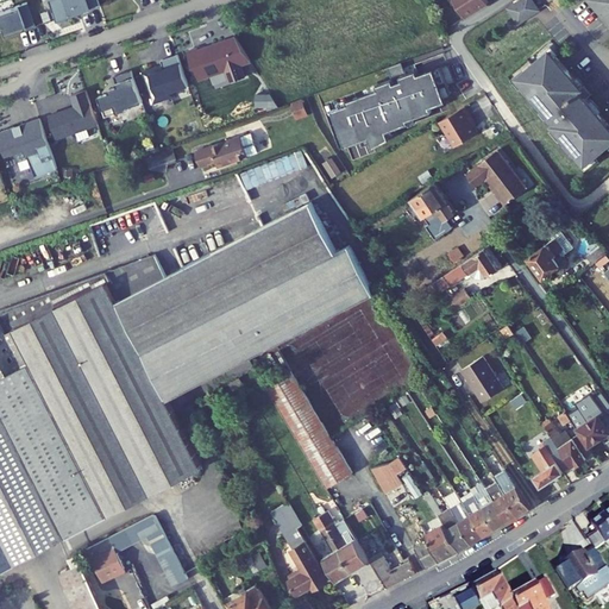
[(89,7),(86,0),(49,0),(56,19),(89,7)]
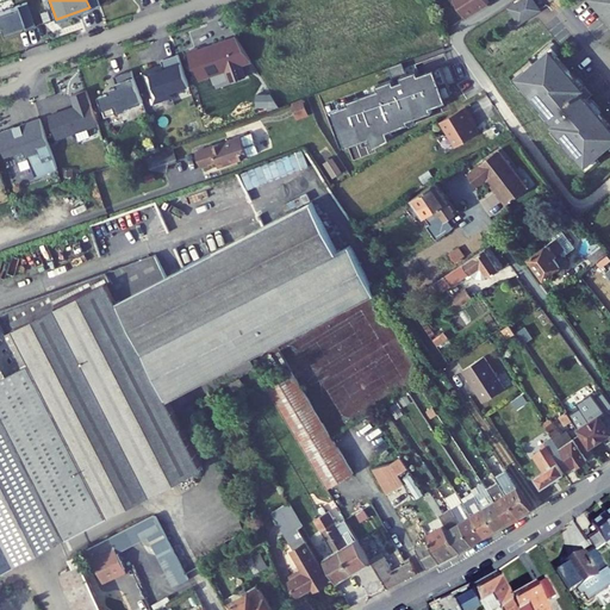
[(456,0),(467,17),(479,10),(473,0),(456,0)]
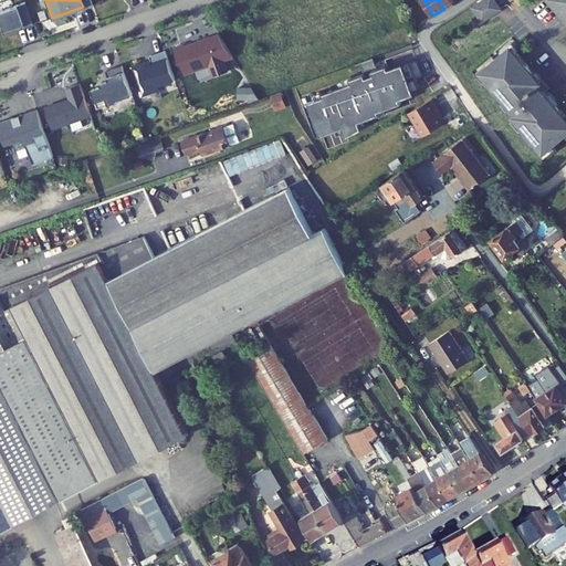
[(495,11),(488,0),(482,0),(472,8),(481,21),(495,11)]
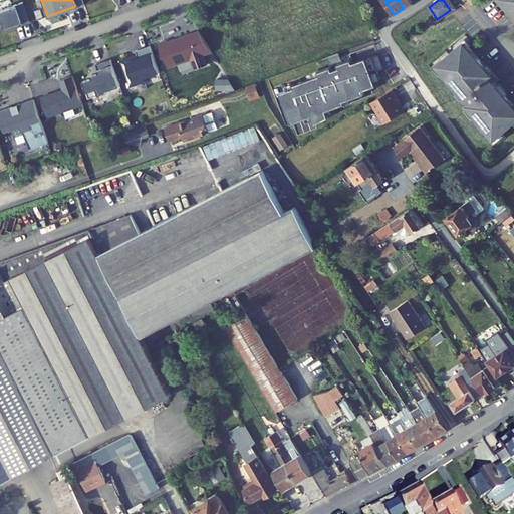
[(448,0),(443,0),(450,10),(454,7),(448,0)]
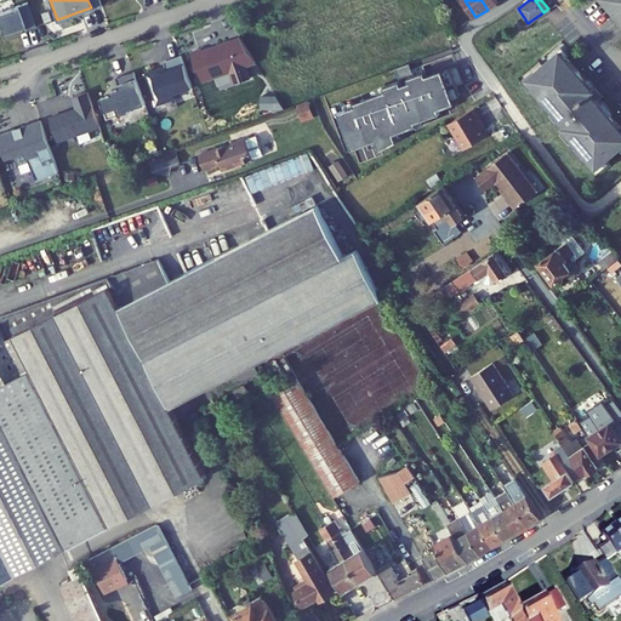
[(620,0),(604,0),(620,20),(620,0)]
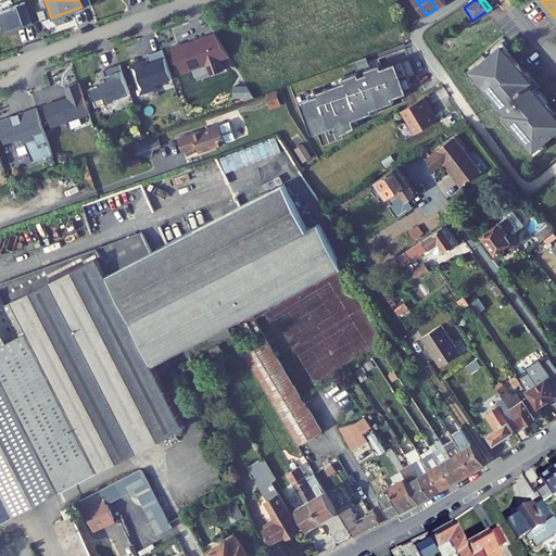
[(25,2),(0,10),(0,21),(4,32),(17,27),(24,25),(24,27),(33,24),(25,2)]
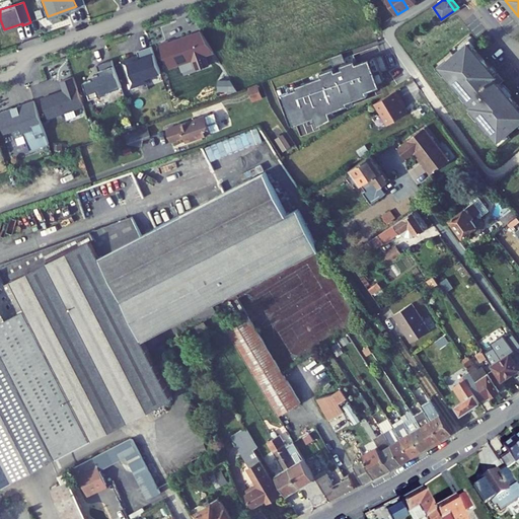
[(205,56),(213,52),(200,31),(179,39),(180,41),(177,42),(175,41),(168,43),(168,41),(158,45),(167,68),(192,60),(196,70),(208,66),(205,56)]
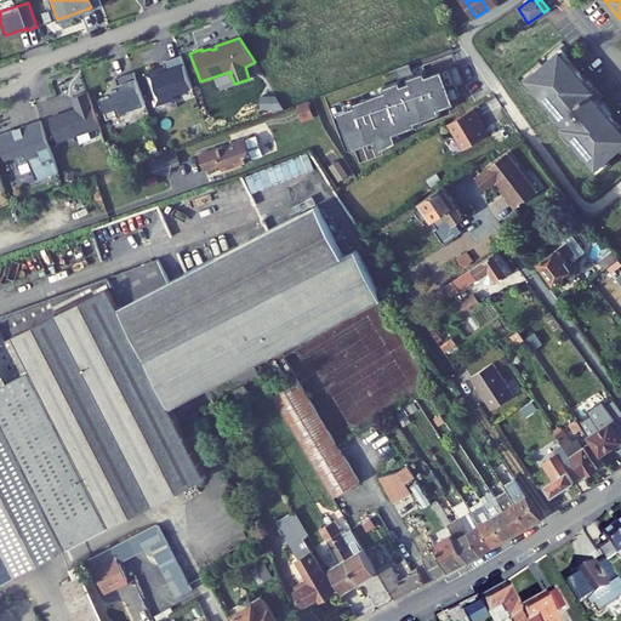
[(560,51),(528,79),(567,125),(563,127),(597,167),(620,146),(620,129),(594,97),(591,93),(593,91),(560,51)]
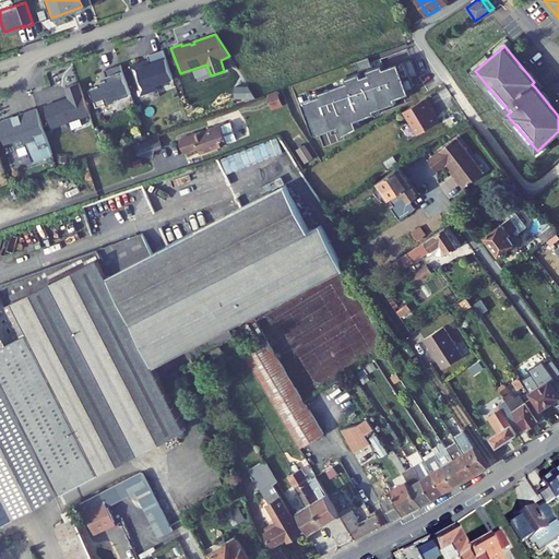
[(175,79),(165,50),(150,55),(151,59),(152,63),(145,66),(144,61),(132,66),(142,95),(162,88),(159,83),(175,79)]
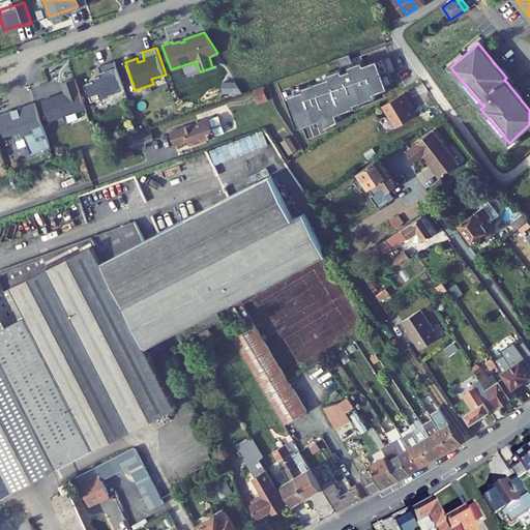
[(303,91),(292,95),(302,125),(356,107),(355,104),(377,96),(376,92),(387,88),(378,60),(365,65),(363,61),(350,66),(351,69),(343,72),(342,69),(328,75),(329,78),(302,88),(303,91)]
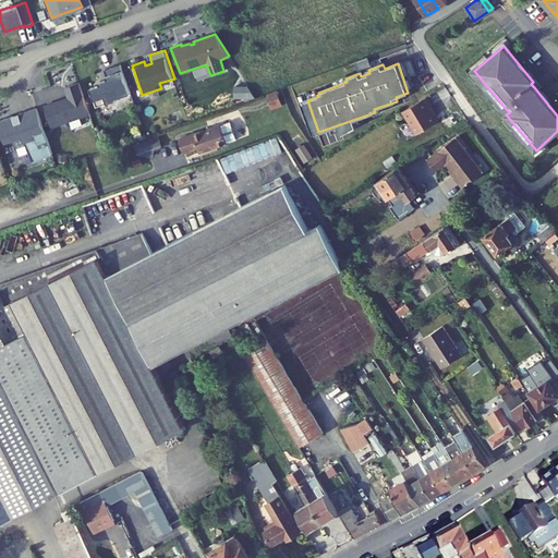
[(132,93),(122,64),(106,70),(109,79),(100,82),(101,85),(92,88),(98,107),(119,99),(119,97),(132,93)]
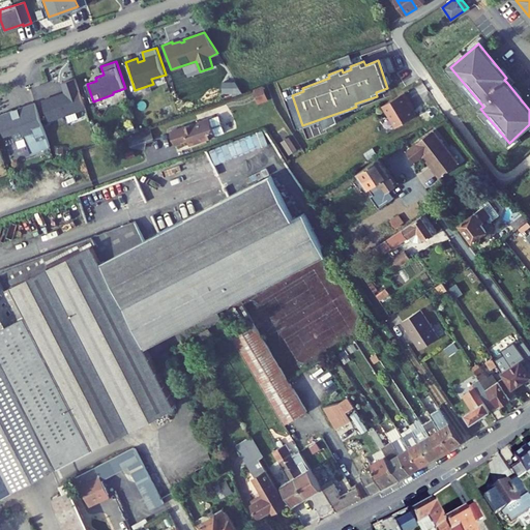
[(43,100),(51,120),(87,108),(77,78),(63,83),(66,92),(43,100)]
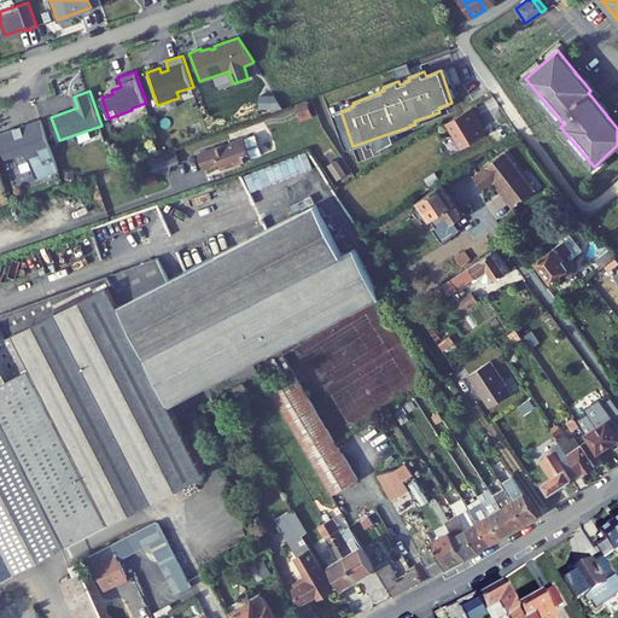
[(277,106),(278,94),(261,93),(260,106),(277,106)]
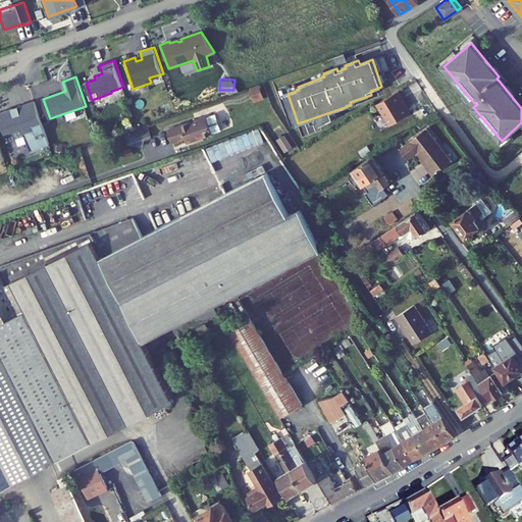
[(259,85),(250,88),(255,100),(264,97),(259,85)]
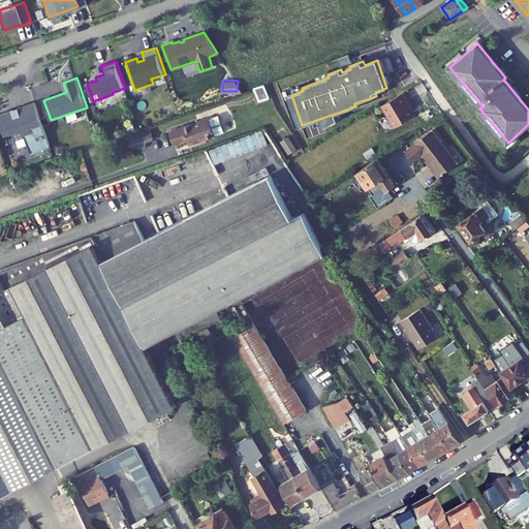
[(403,92),(383,104),(396,125),(414,115),(407,102),(408,101),(403,92)]
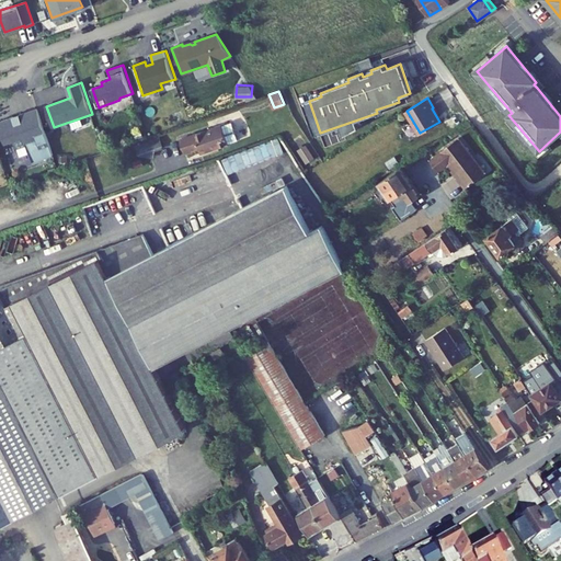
[(29,146),(34,163),(55,156),(38,110),(0,123),(7,144),(15,141),(19,149),(29,146)]
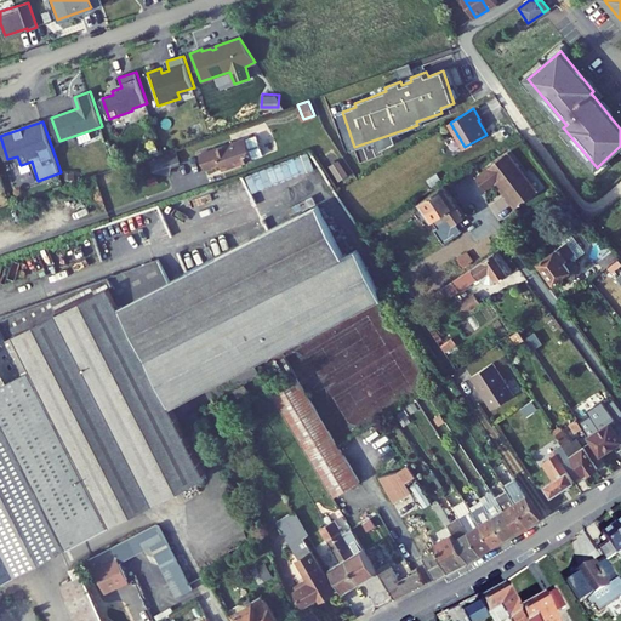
[(226,171),(265,157),(257,136),(203,157),(208,172),(223,166),(226,171)]
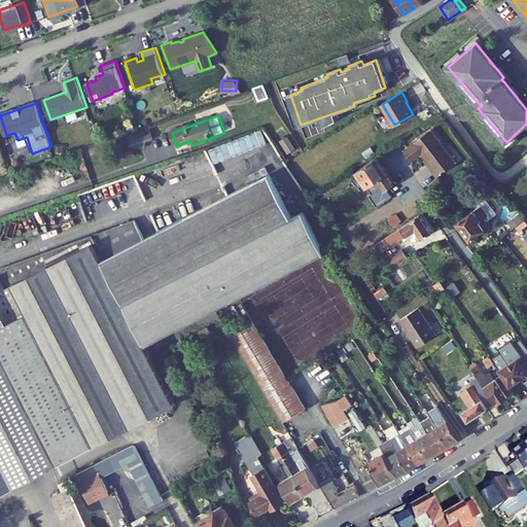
[(155,137),(151,127),(129,135),(132,145),(145,148),(147,140),(155,137)]
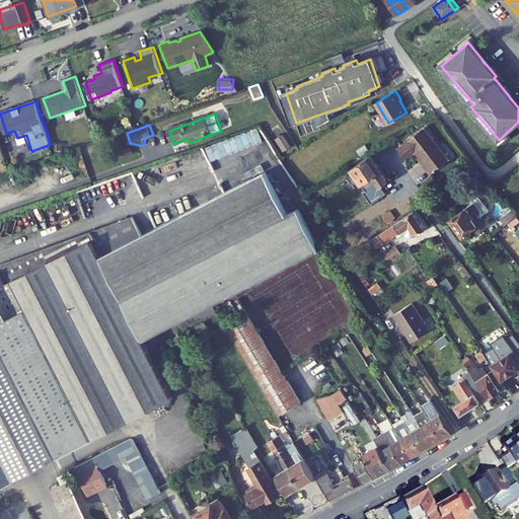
[(424,129),(398,148),(406,158),(414,152),(417,150),(425,161),(423,163),(431,174),(449,160),(424,129)]
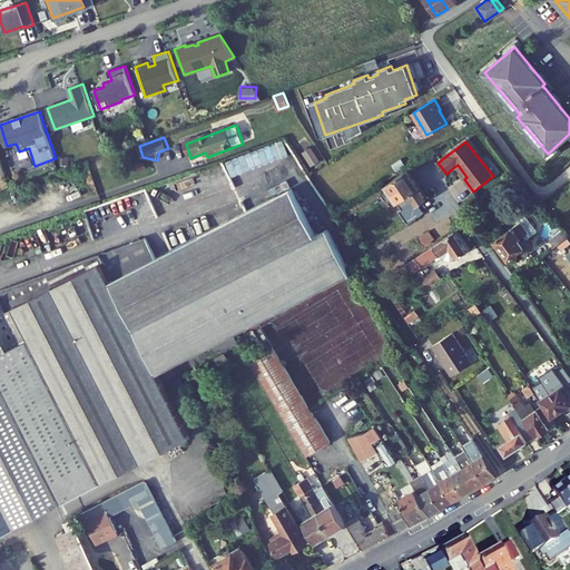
[(458,165),(454,167),(464,179),(467,177),(458,165)]
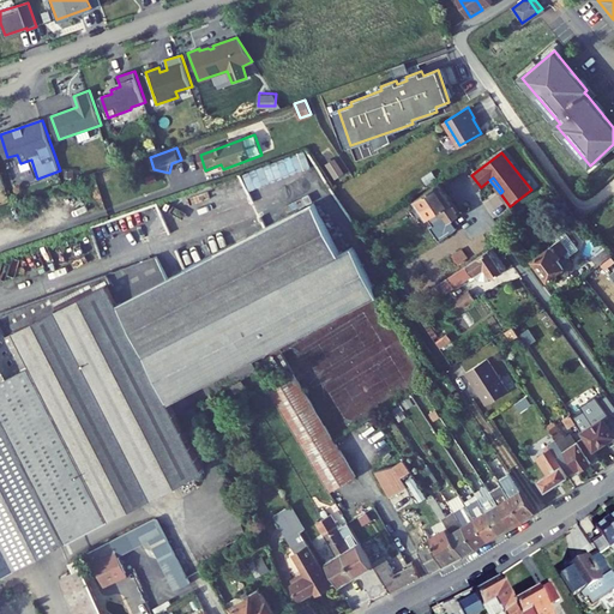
[(459,214),(439,184),(414,200),(427,220),(429,218),(438,229),(459,214)]
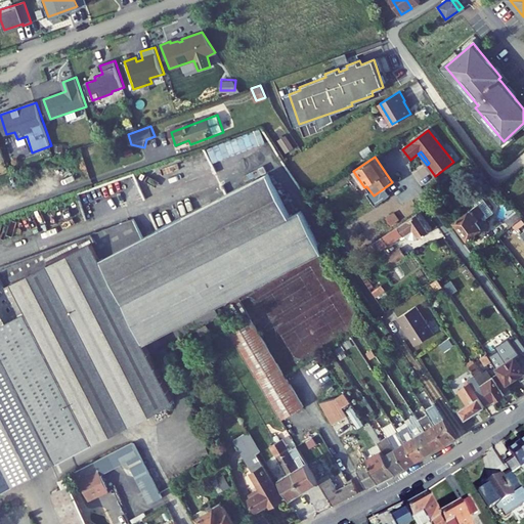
[(291,217),(268,173),(144,236),(134,218),(89,235),(43,252),(0,267),(0,490),(15,483),(57,462),(94,443),(131,424),(175,401),(144,343),(245,292),(322,252),(302,211),(291,217)]
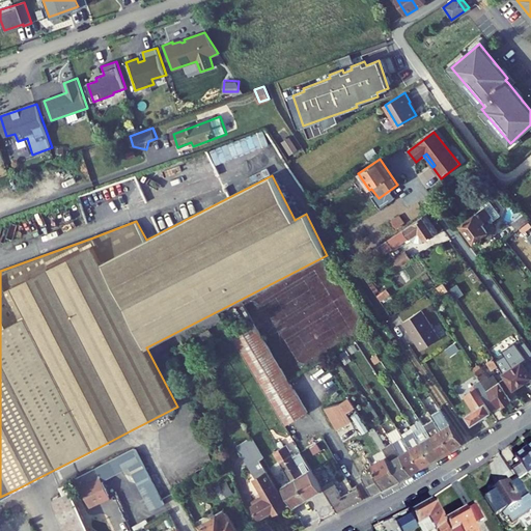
[(488,205),(484,207),(493,218),(496,215),(488,205)]
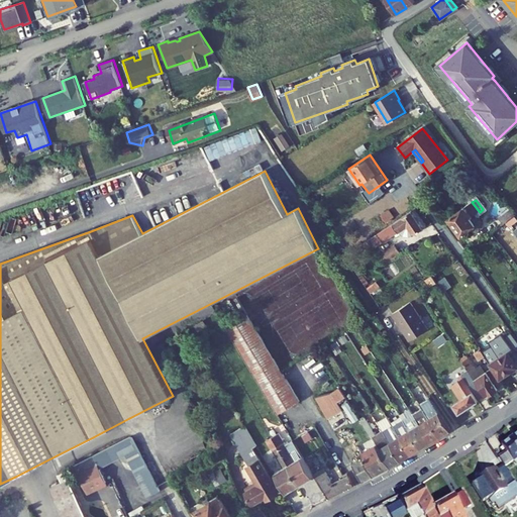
[(472,202),(449,219),(462,235),(479,223),(475,216),(480,212),(472,202)]
